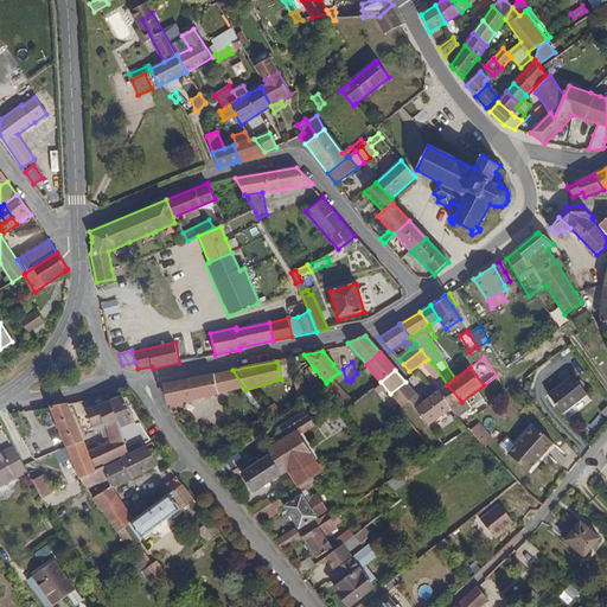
[(224,394),(219,374),(212,375),(217,395),(224,394)]
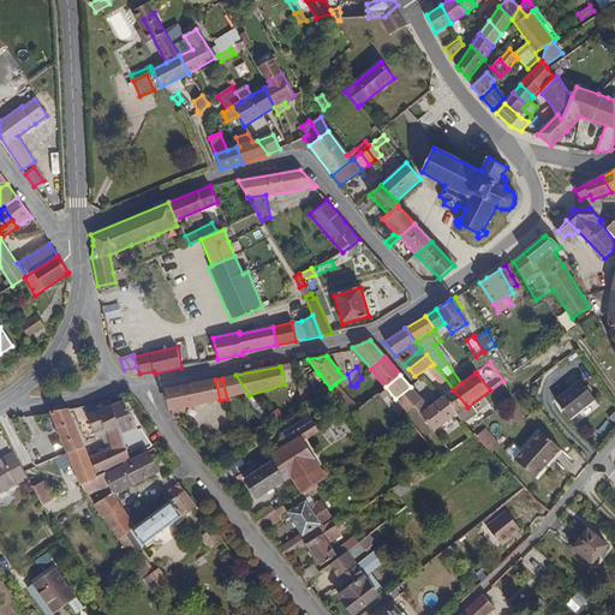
[(220,400),(215,380),(166,390),(171,411),(180,410),(220,400)]
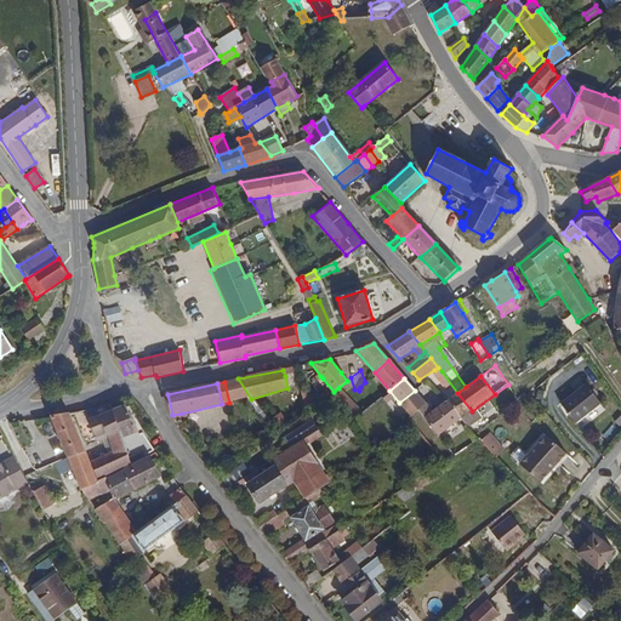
[(577,426),(603,405),(586,386),(563,405),(577,426)]
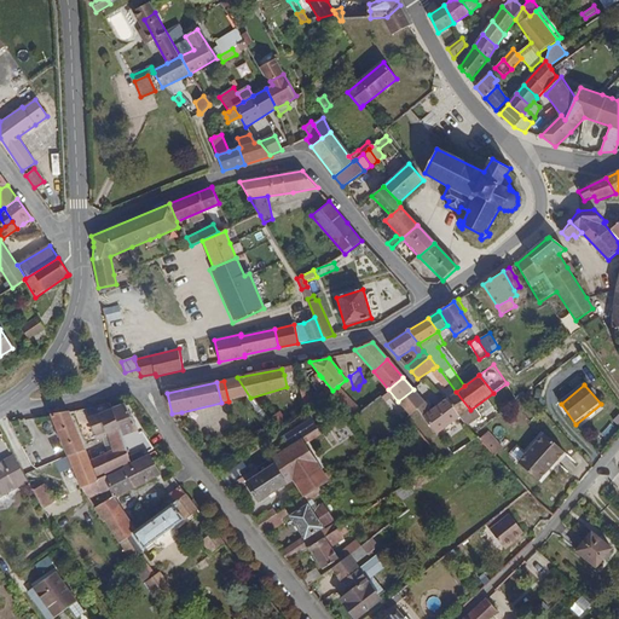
[(353,403),(337,387),(333,391),(328,394),(351,420),(360,412),(353,403)]
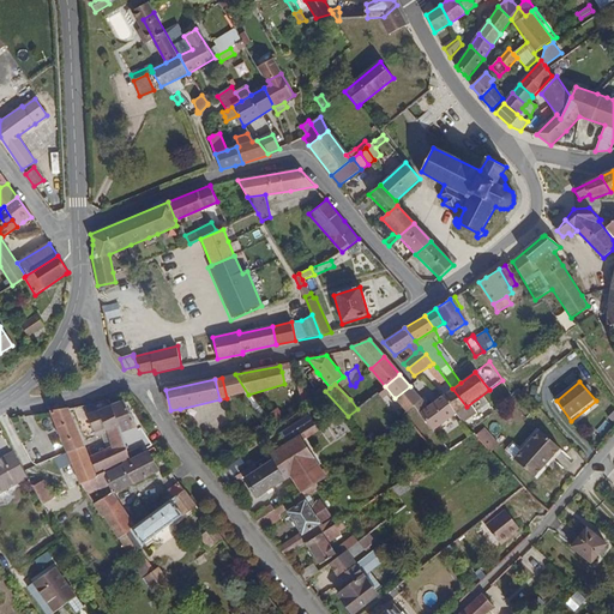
[(411,407),(421,399),(410,386),(395,398),(405,411),(411,407)]
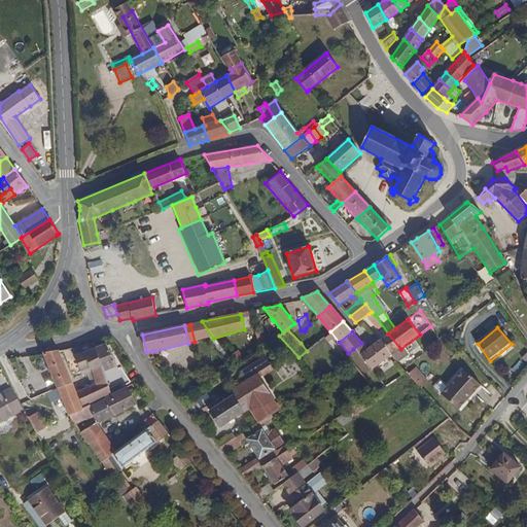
[(259,350),(274,340),(268,332),(256,341),(258,345),(259,350)]
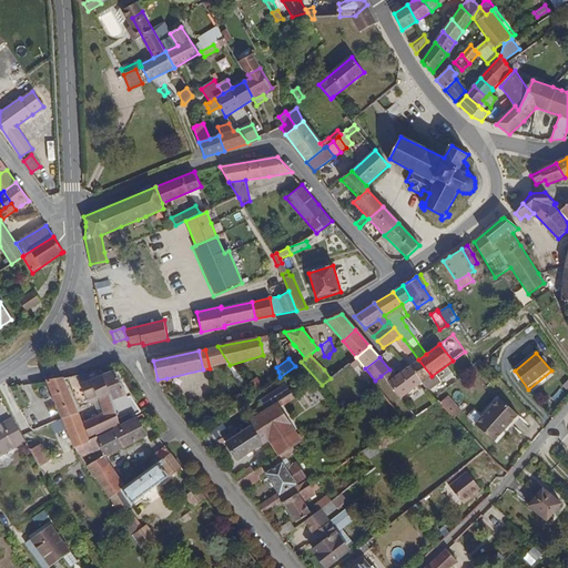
[(432,376),(418,359),(409,367),(423,383),(432,376)]
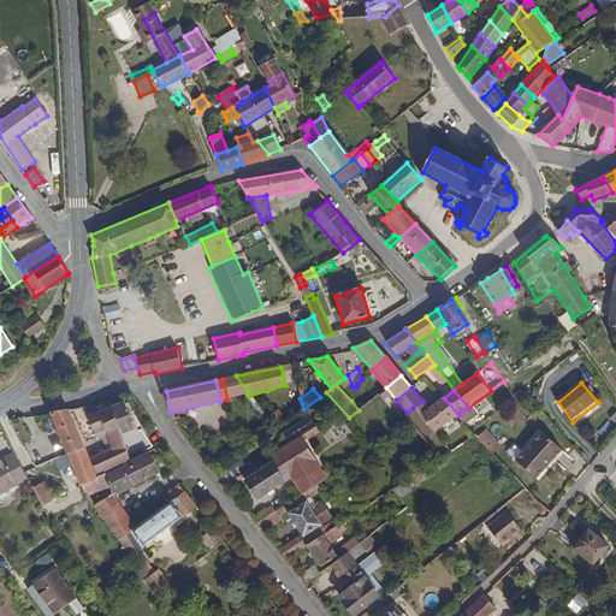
[(458,415),(444,398),(428,409),(420,415),(434,433),(458,415)]
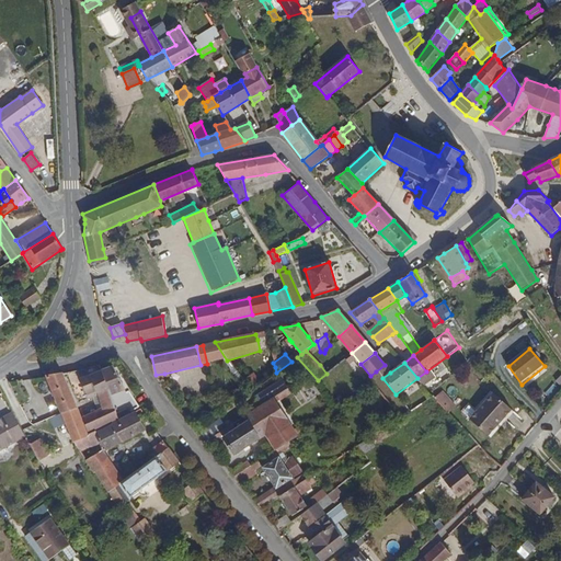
[(390,373),(385,365),(376,371),(382,378),(390,373)]
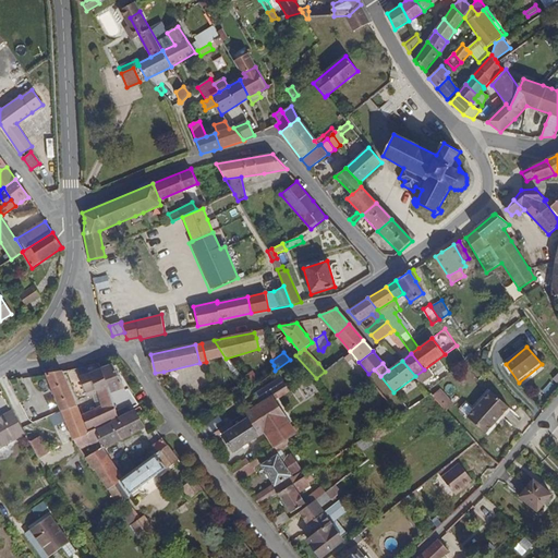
[(113,366),(112,364),(100,368),(110,392),(123,387),(113,366)]
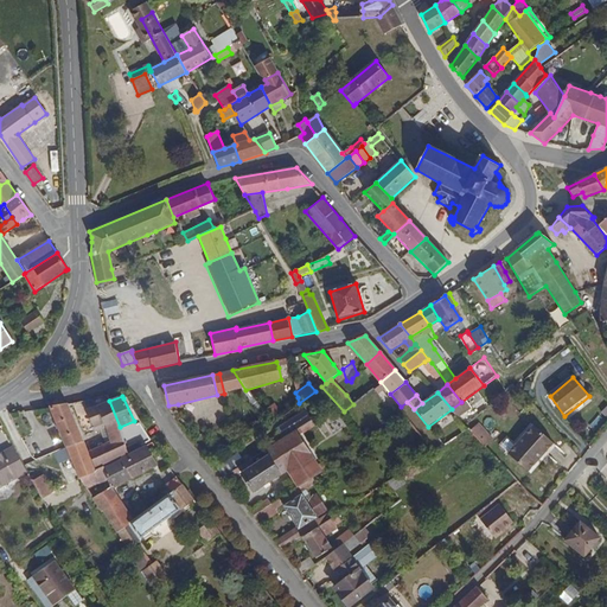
[(288,413),(299,403),(298,397),(294,401),(295,402),(286,408),(288,413)]
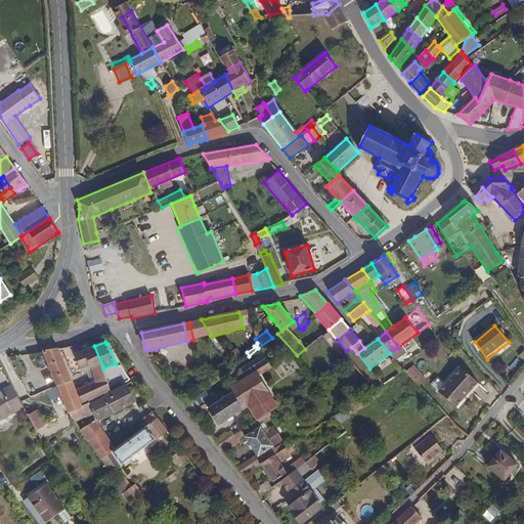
[(110,390),(103,368),(94,346),(73,354),(71,347),(60,348),(73,377),(84,372),(89,369),(94,381),(90,383),(77,390),(83,404),(110,390)]
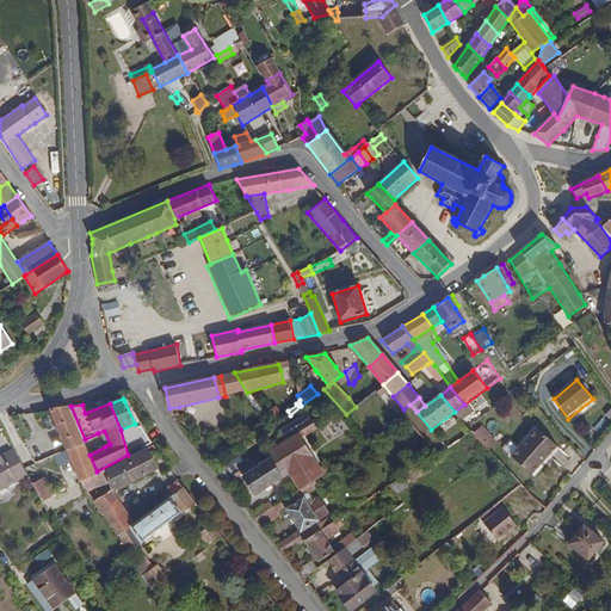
[(263,417),(276,407),(273,405),(261,413),(263,417)]
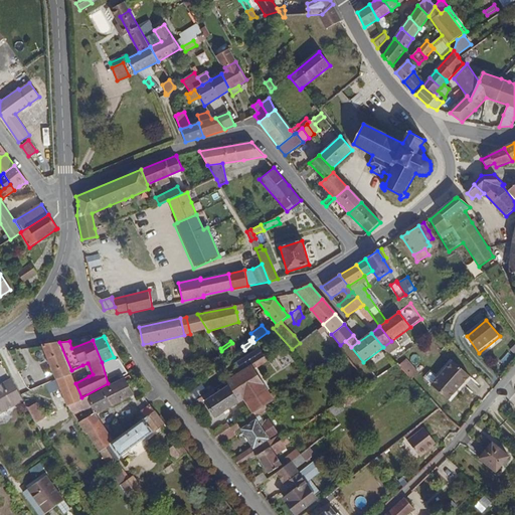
[(81,399),(56,343),(42,346),(48,360),(50,365),(56,378),(68,406),(81,399)]
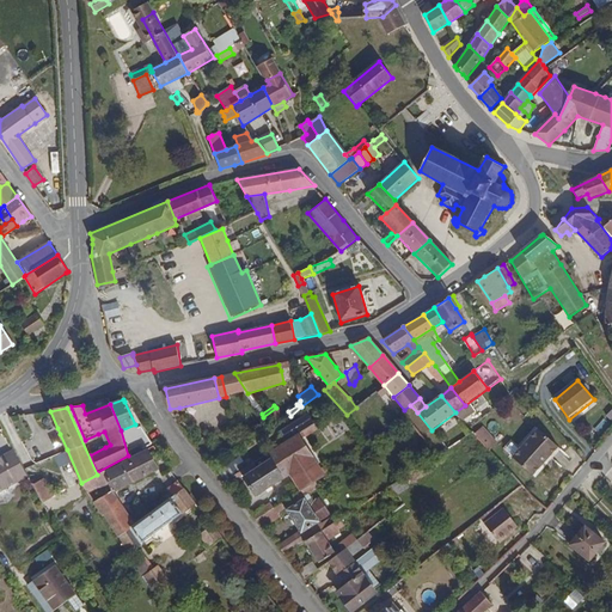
[(271,430),(285,420),(280,414),(276,408),(263,417),(271,430)]
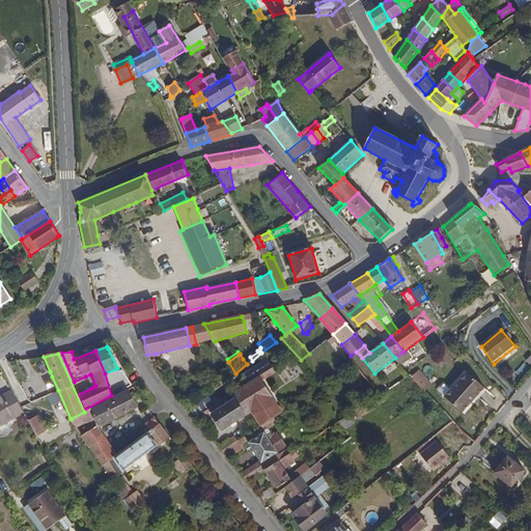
[(252,361),(250,357),(248,355),(243,359),(247,364),(252,361)]
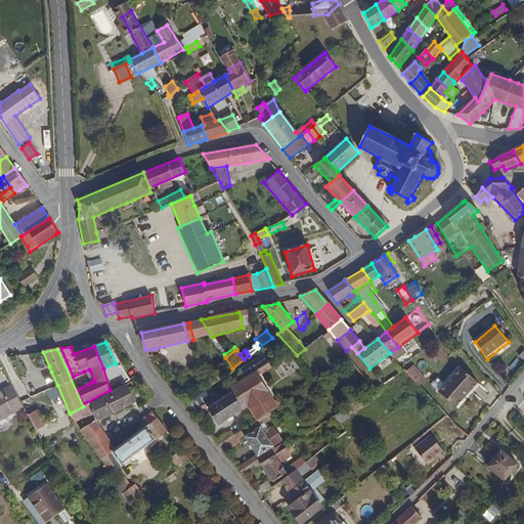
[(258,369),(268,363),(262,355),(248,365),(254,373),(258,369)]
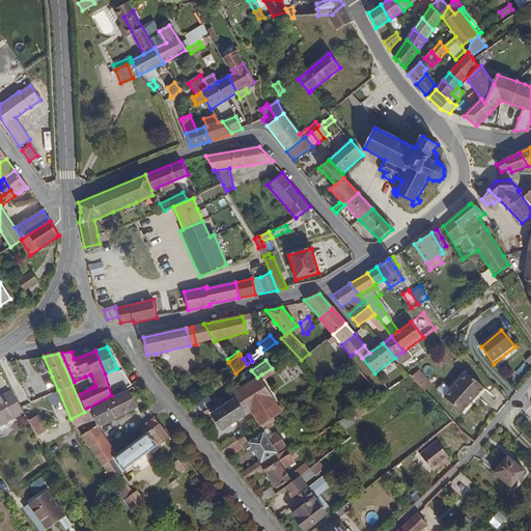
[(264,379),(275,371),(272,368),(261,374),(264,379)]
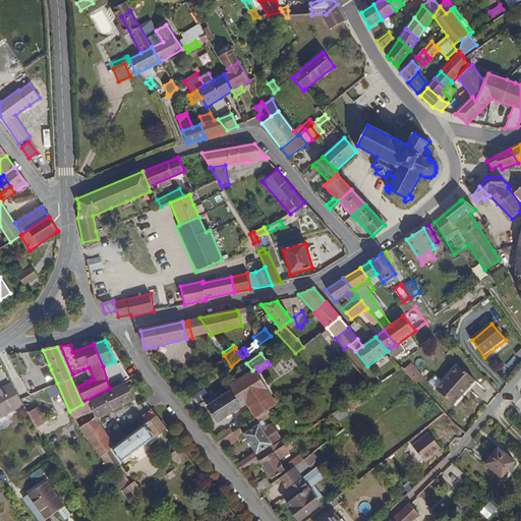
[(417,384),(424,377),(411,362),(404,369),(417,384)]
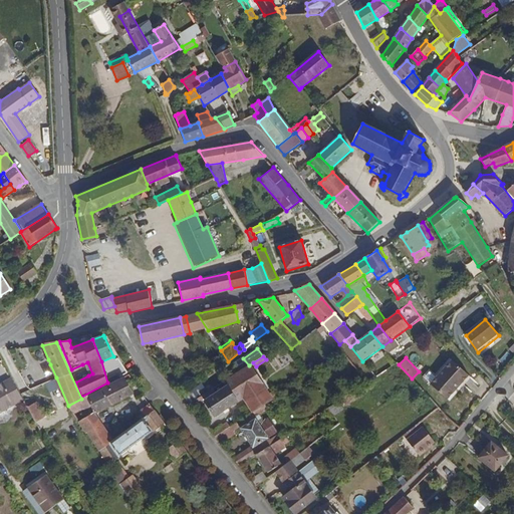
[(447,400),(469,377),(452,361),(431,384),(447,400)]
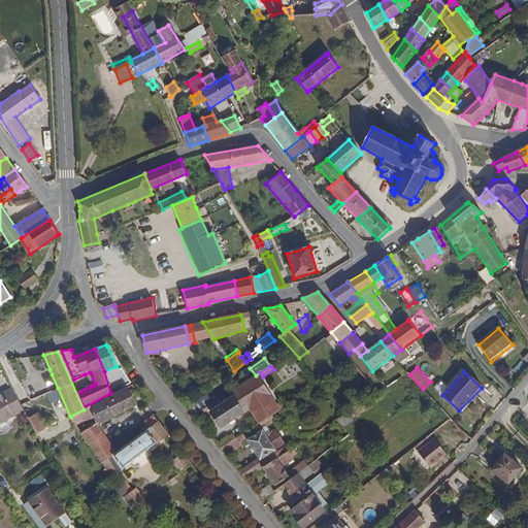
[(95,384),(90,372),(85,374),(91,386),(95,384)]
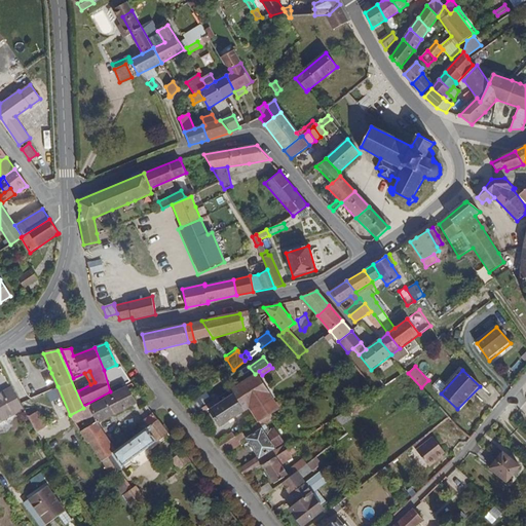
[(258,378),(255,374),(240,383),(235,386),(250,407),(256,417),(259,421),(272,414),(279,409),(275,403),(258,378)]
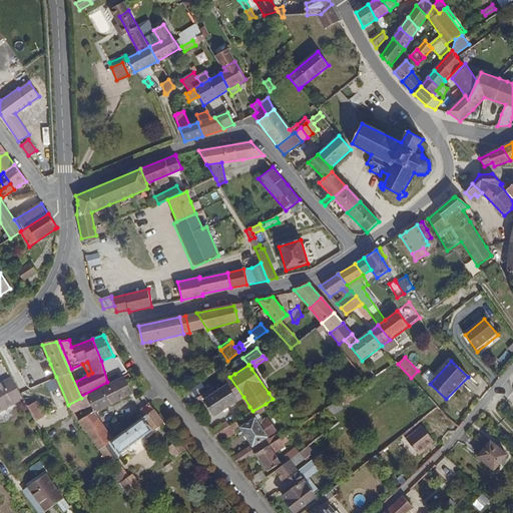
[(95,412),(133,394),(123,377),(87,395),(90,404),(95,412)]
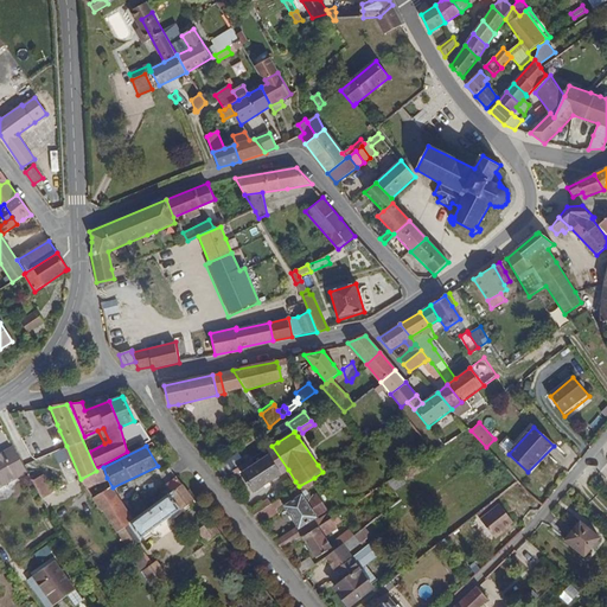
[(288,470),(272,446),(232,471),(222,478),(227,484),(242,474),(267,458),(279,475),(288,470)]
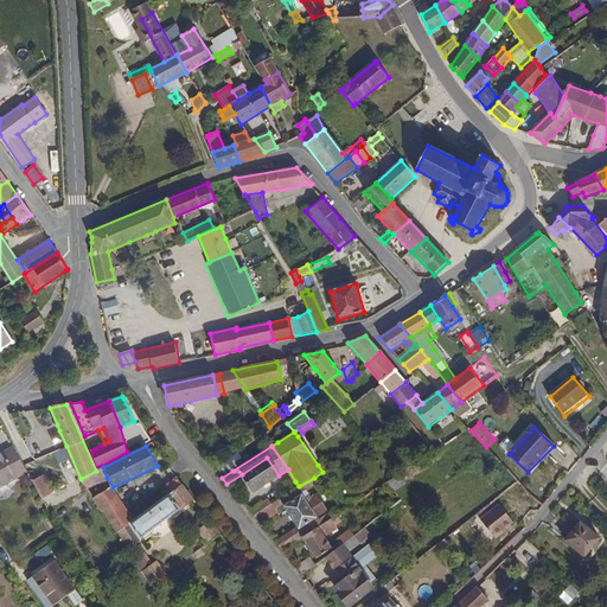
[(0,489),(29,473),(27,472),(24,465),(14,447),(0,454),(0,489)]
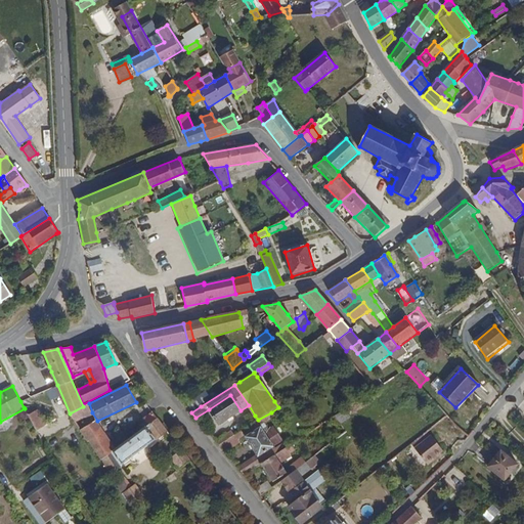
[(220,425),(241,410),(230,395),(209,409),(220,425)]
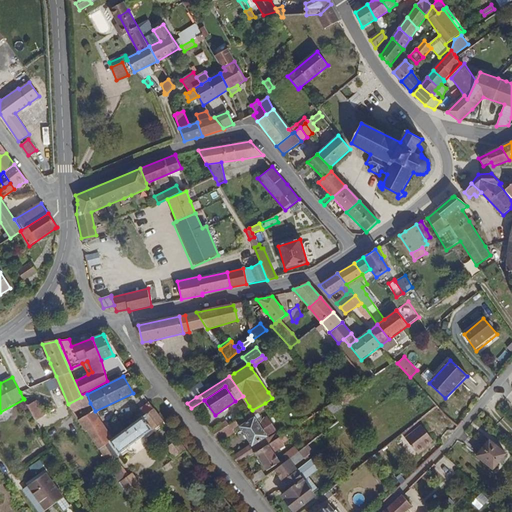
[(30,394),(27,389),(20,392),(23,398),(29,395),(30,394)]
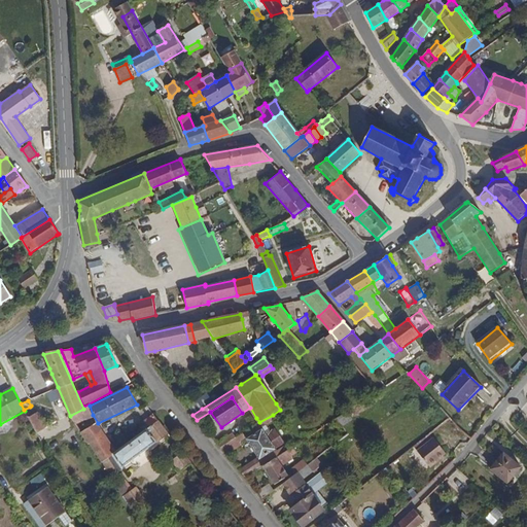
[(202,409),(196,401),(186,408),(192,415),(202,409)]
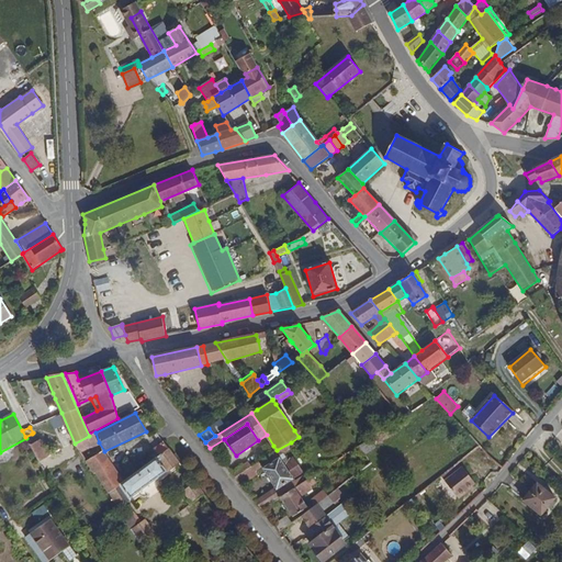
[(80,452),(99,442),(96,433),(89,436),(75,444),(74,444),(80,452)]
